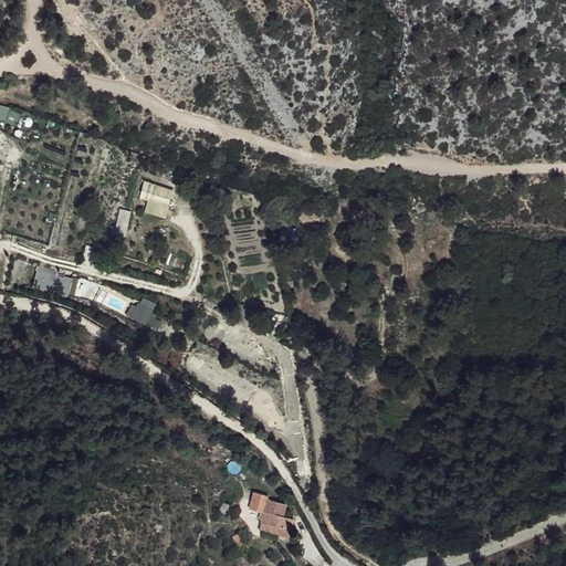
[(0,105),(0,118),(14,126),(20,115),(0,105)]
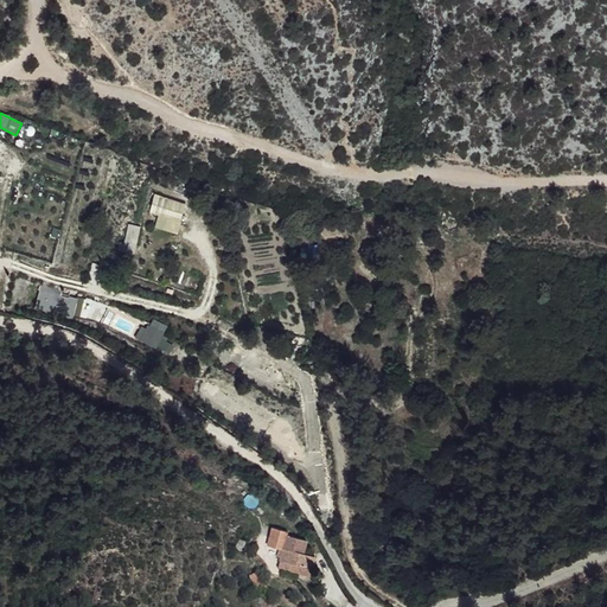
[(152,195),(148,215),(181,221),(185,200),(152,195)]
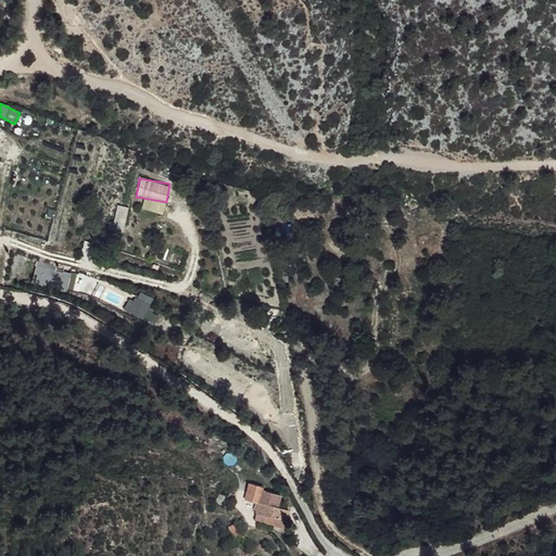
[(137,307),(151,314),(156,302),(142,295),(137,307)]
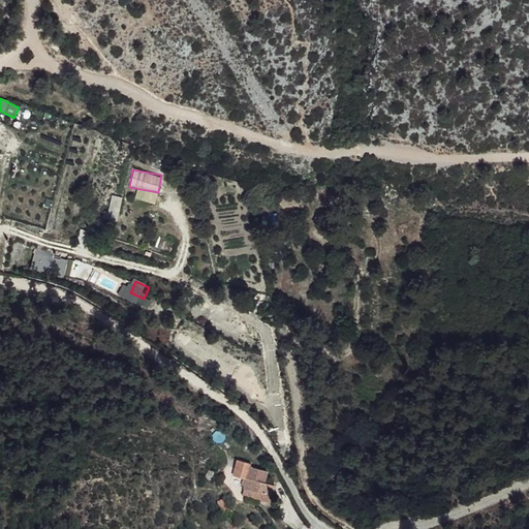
[(263,483),(266,471),(248,468),(249,465),(237,462),(232,478),(243,480),(242,487),(245,488),(242,497),(270,502),(273,485),(263,483)]
